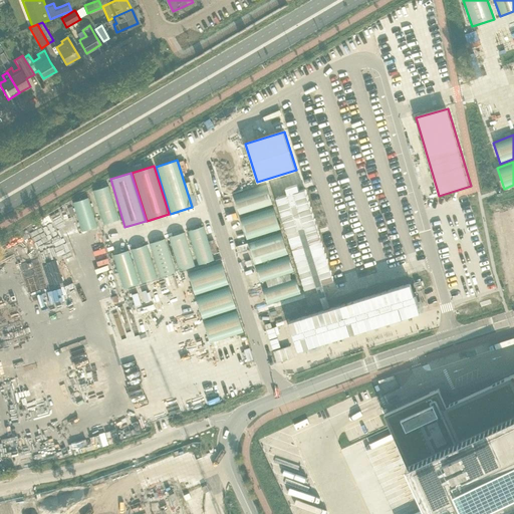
[(266,184),(233,195),(239,215),(273,205),(266,184)]
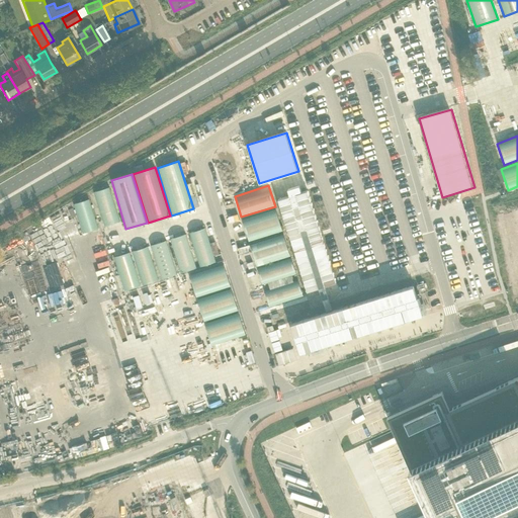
[(336,283),(308,190),(301,192),(299,185),(287,189),(289,196),(278,199),(307,292),(336,283)]
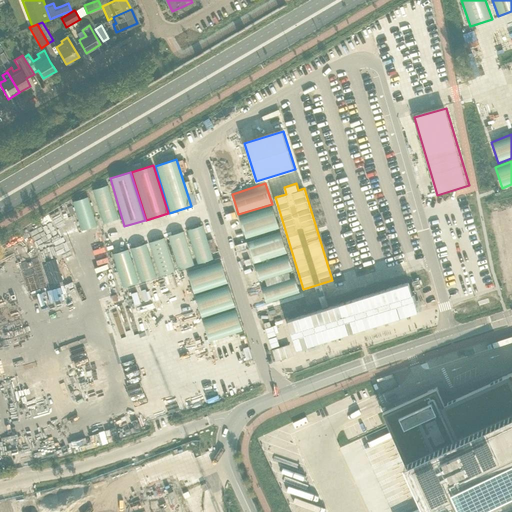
[(118,219),(108,185),(92,190),(102,224),(118,219)]
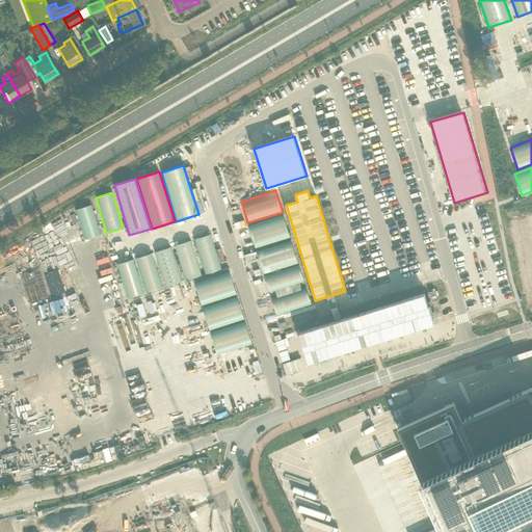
[(101,235),(91,205),(75,210),(84,240),(101,235)]
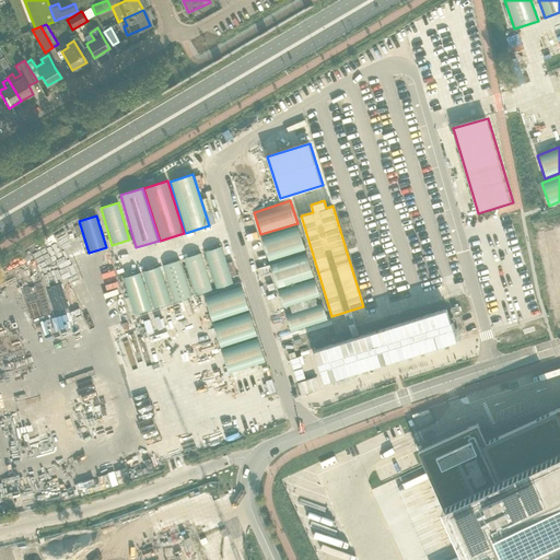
[(298,225),(261,237),(269,260),(305,248),(298,225)]
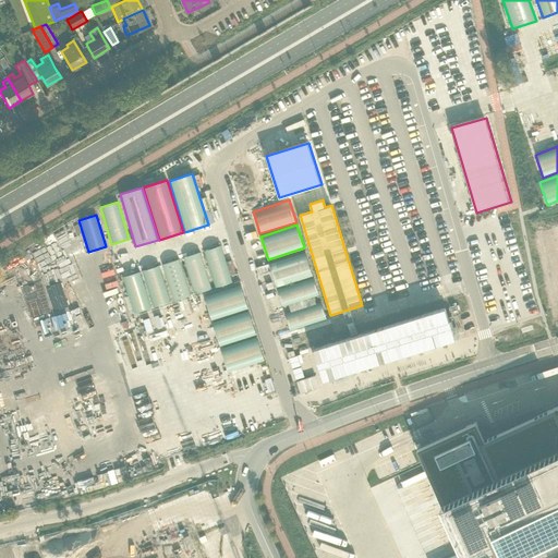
[(203,252),(215,289),(232,283),(220,246),(203,252)]
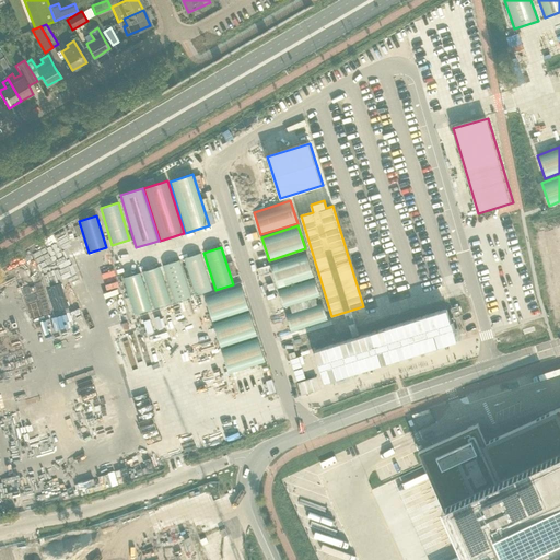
[(212,291),(200,253),(183,258),(195,295),(212,291)]
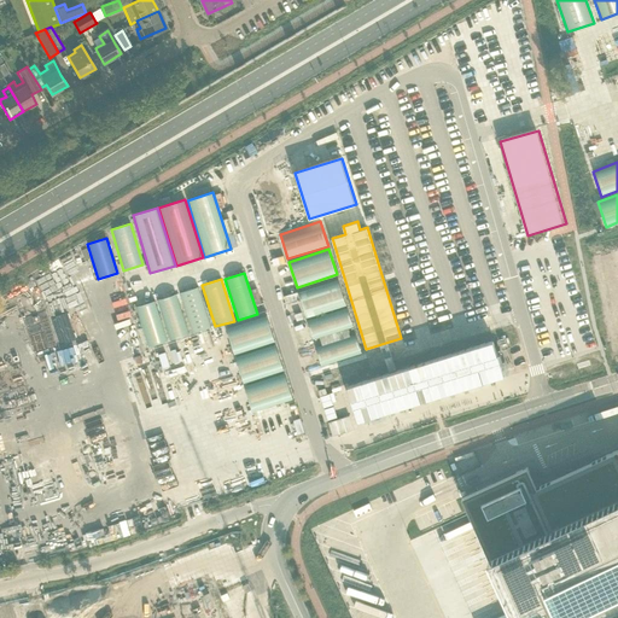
[(338,279),(298,292),(307,318),(347,304),(338,279)]
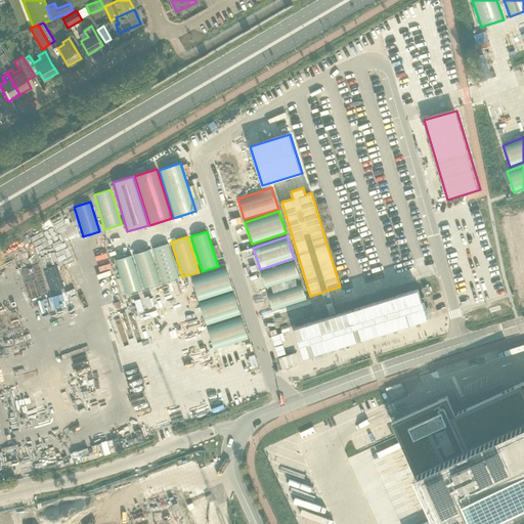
[(178,278),(168,244),(151,249),(163,284),(178,278)]
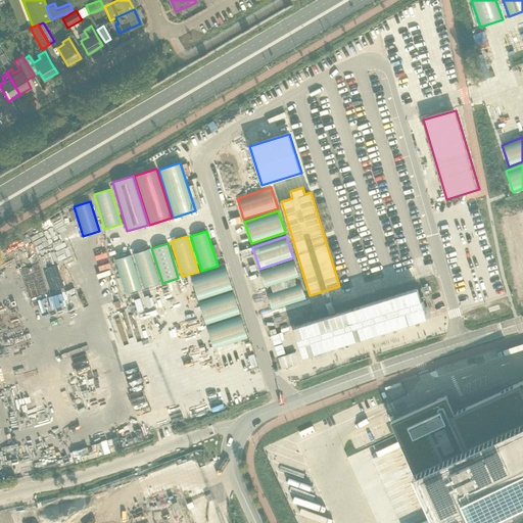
[(159,283),(149,249),(133,254),(143,288),(159,283)]
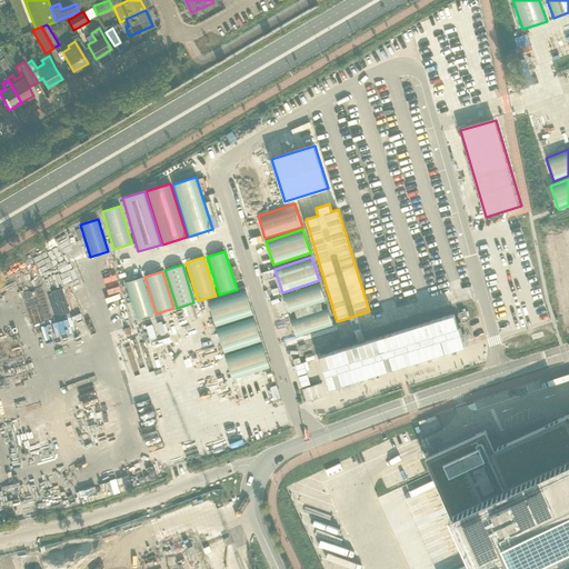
[(153,315),(142,277),(125,282),(136,320),(153,315)]
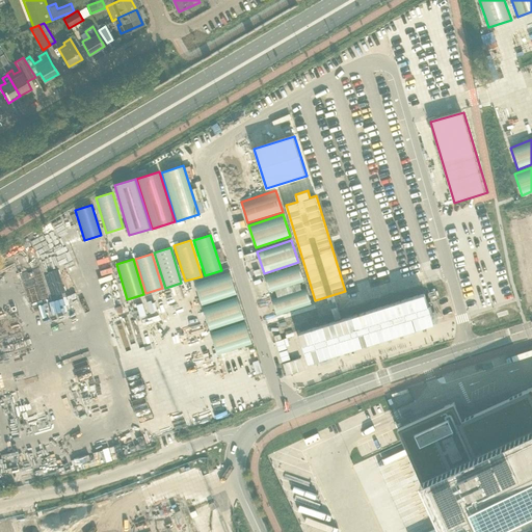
[(299,265),(264,275),(269,291),(274,290),(298,283),(303,281),(299,265)]
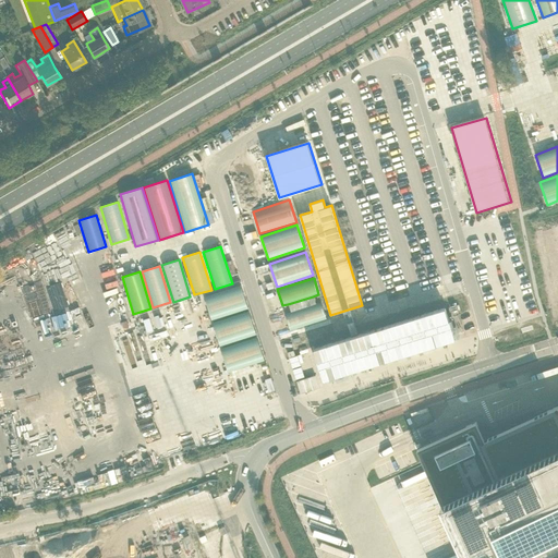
[(211,320),(247,310),(240,286),(204,296),(211,320)]
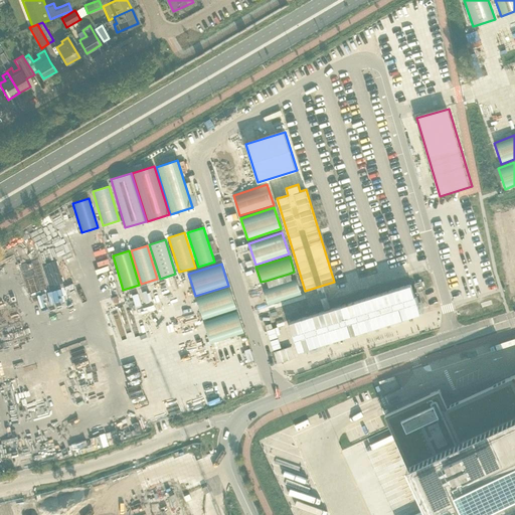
[(268,288),(263,289),(268,305),(301,294),(297,279),(292,280),(268,288)]
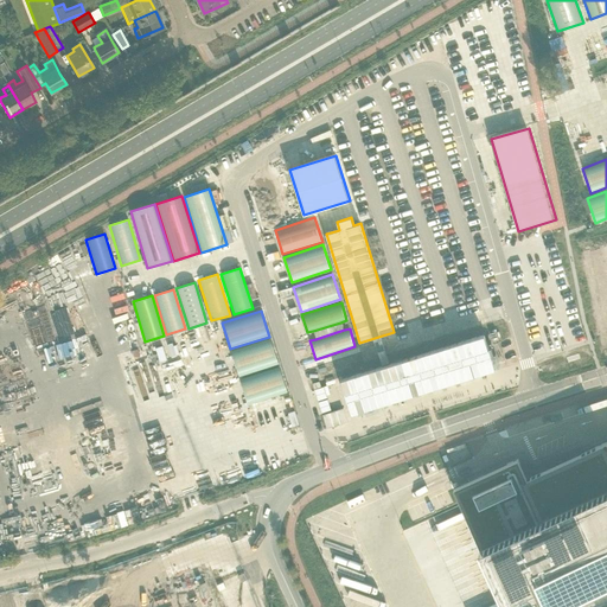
[(496,369),(485,334),(340,381),(351,415),(496,369)]
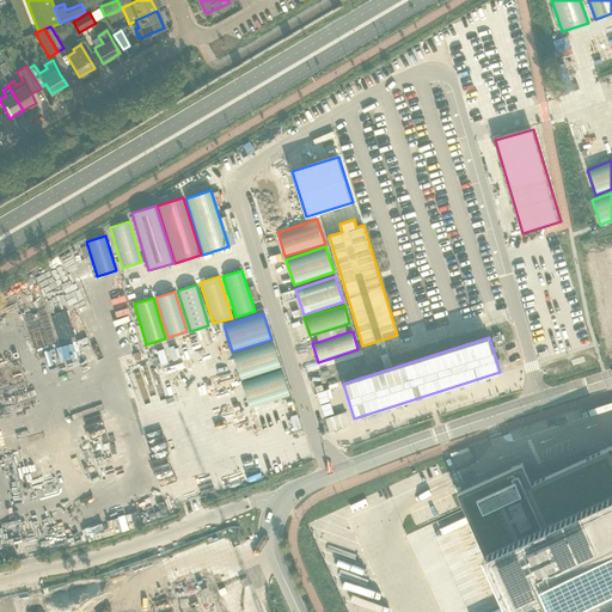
[(240,380),(280,368),(273,342),(232,355),(240,380)]
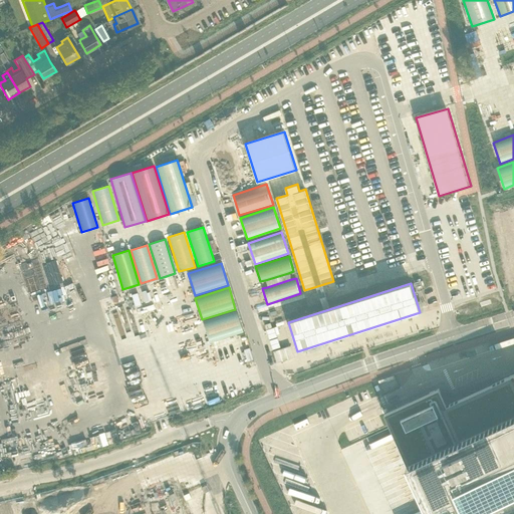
[(210,343),(243,332),(236,311),(203,321),(210,343)]
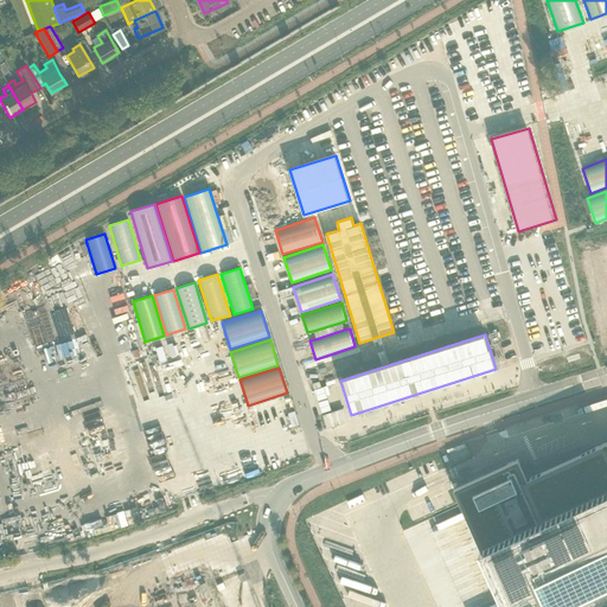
[(326,398),(324,388),(314,390),(318,401),(326,398)]
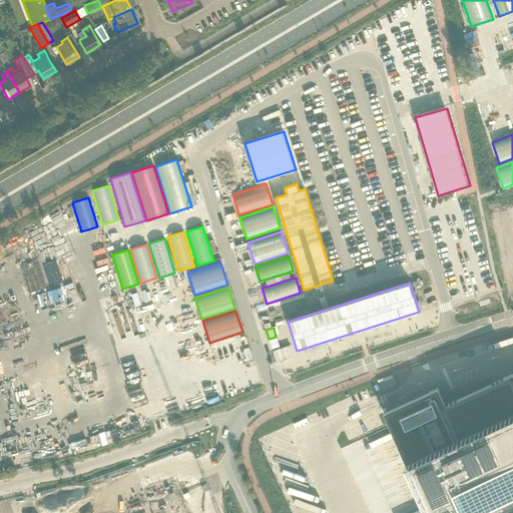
[(280,347),(277,338),(269,340),(272,349),(280,347)]
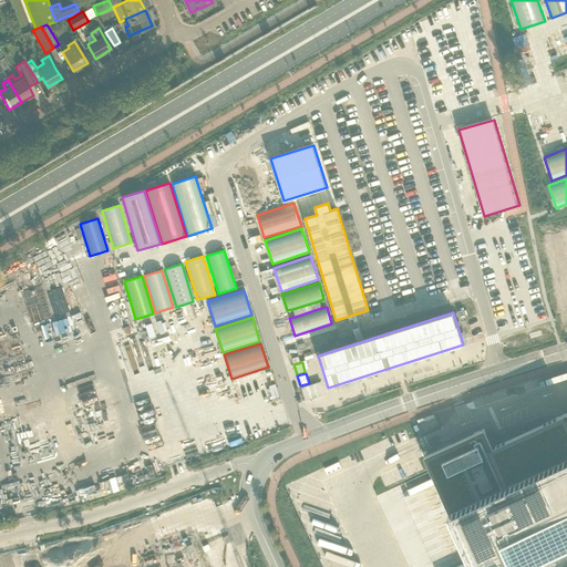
[(305,400),(325,394),(320,381),(300,388),(305,400)]
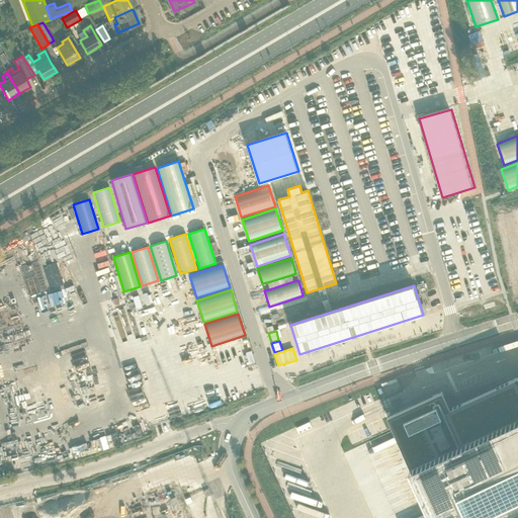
[(517,517),(517,376),(449,408),(442,392),(389,416),(398,434),(411,465),(435,517),(517,517)]
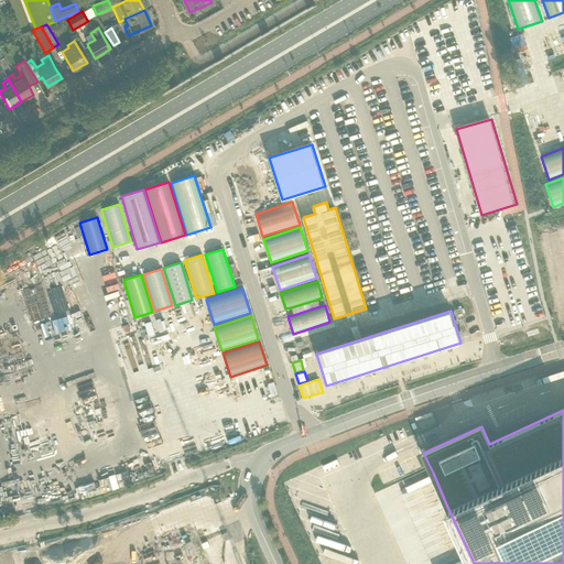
[(130,559),(156,550),(150,529),(123,538),(130,559)]
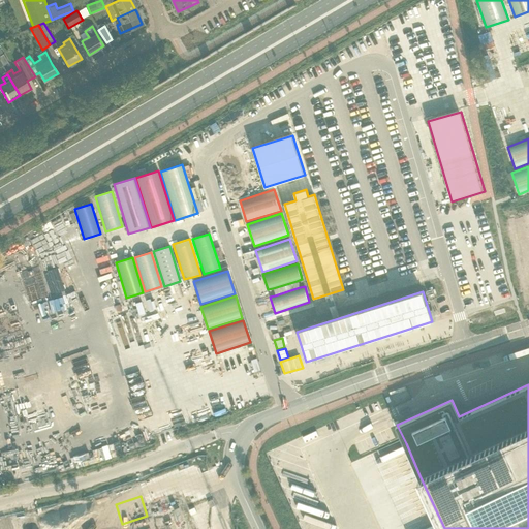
[(162,528),(160,517),(148,520),(150,528),(162,528)]
